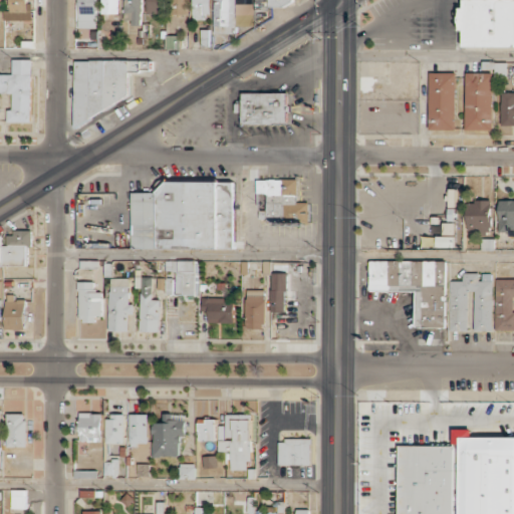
[(9,0),(10,10),(4,10),(4,19),(32,19),(32,3),(27,3),(27,0),(9,0)]
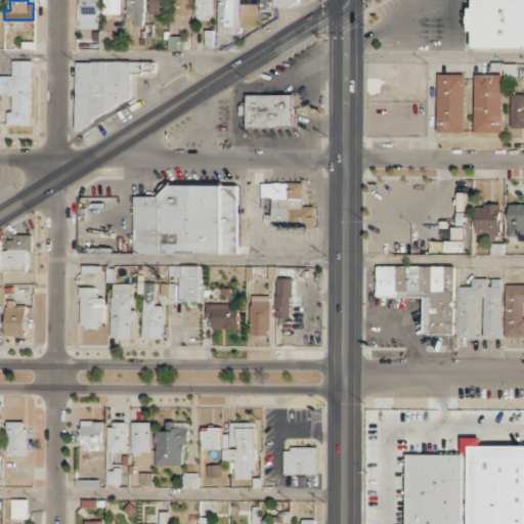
[(99,29),(99,0),(80,0),(80,28),(99,29)]
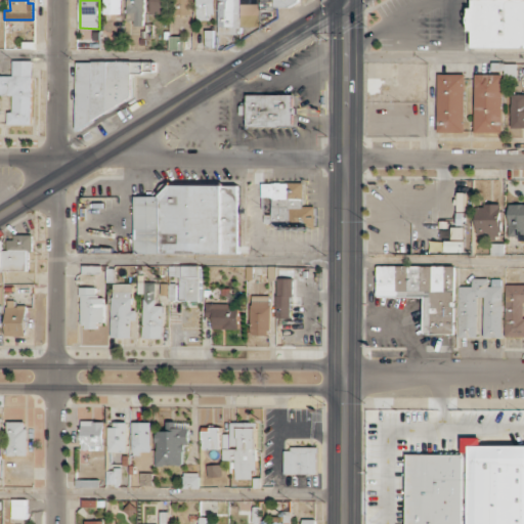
[(122,14),(122,0),(103,0),(104,13),(122,14)]
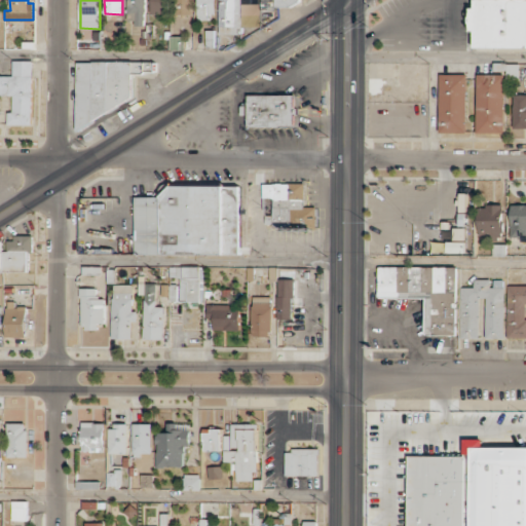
[(127,0),(127,24),(146,24),(145,0),(127,0)]
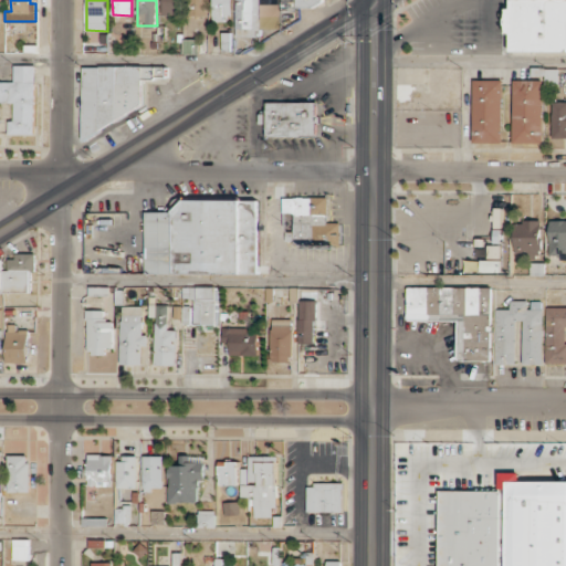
[(163,0),(164,16),(182,14),(182,0),(163,0)]
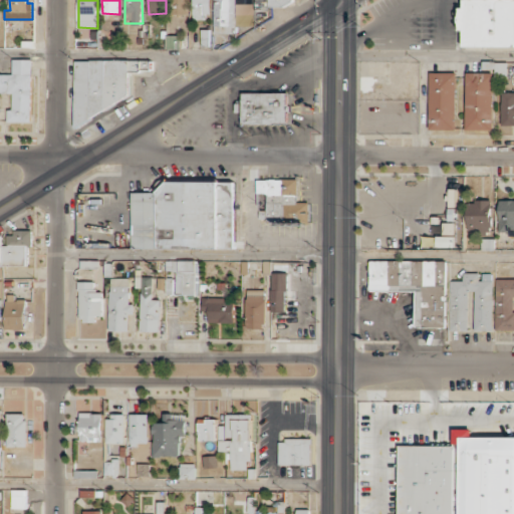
[(189,14),(188,0),(170,0),(170,14),(189,14)]
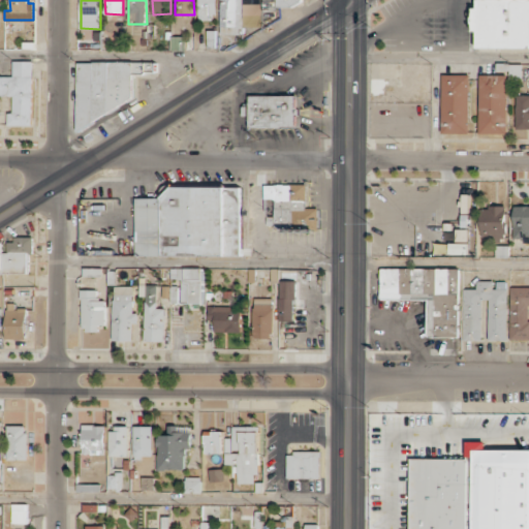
[(215,21),(215,0),(198,0),(198,21),(215,21)]
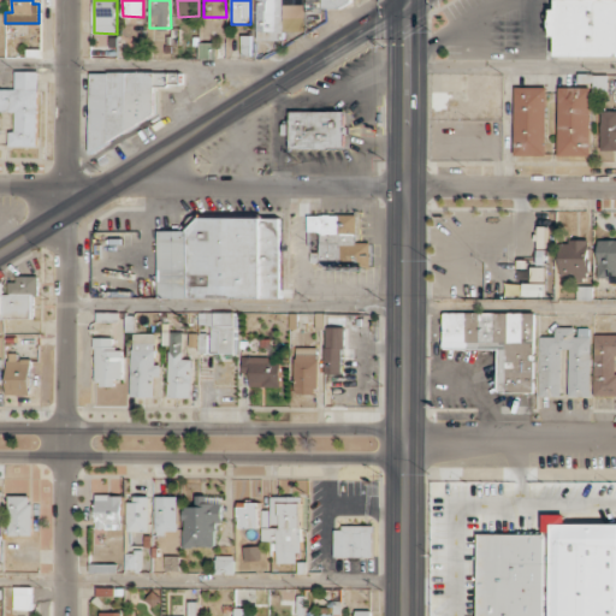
[(256,0),(258,41),(284,40),(283,0),(256,0)]
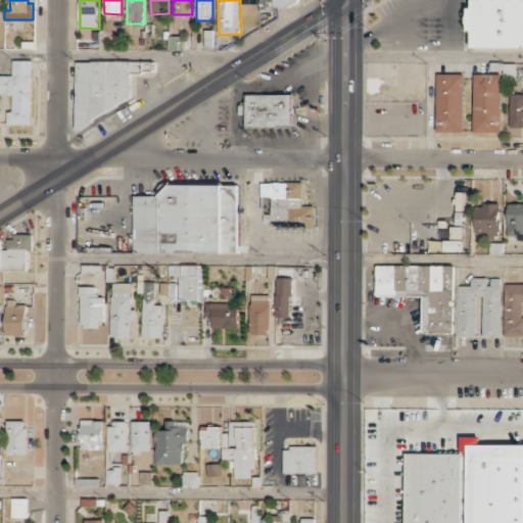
[(522,0),(471,0),(471,7),(468,7),(468,33),(471,33),(471,48),(522,48),(522,0)]
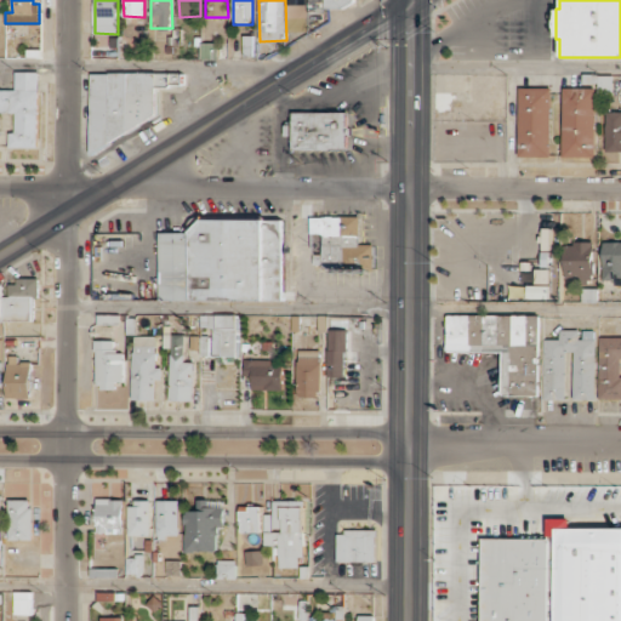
[(201,58),(216,58),(217,44),(201,44),(201,58)]
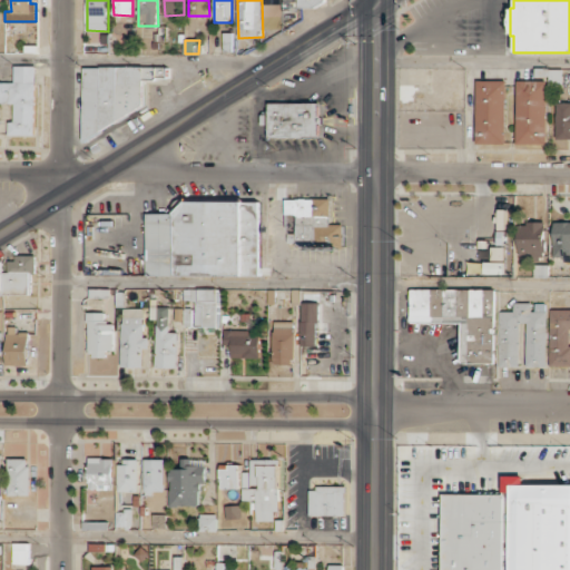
[(36,136),(36,66),(13,66),(13,82),(0,81),(0,104),(15,104),(13,121),(9,121),(9,135),(36,136)]
